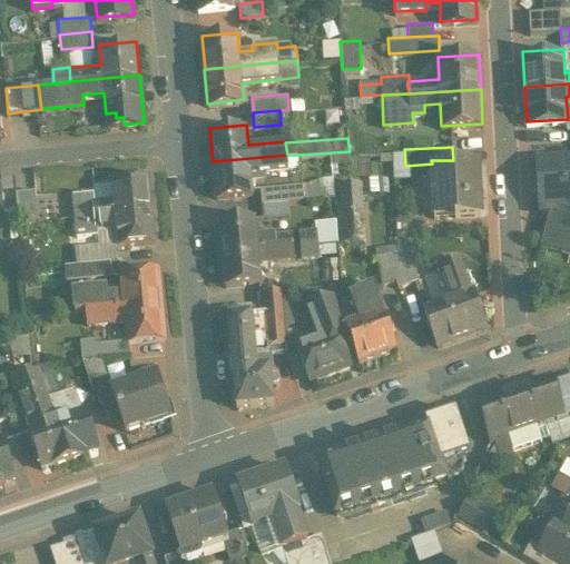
[(569,152),(536,156),(538,204),(551,203),(552,209),(543,240),(569,247),(569,152)]
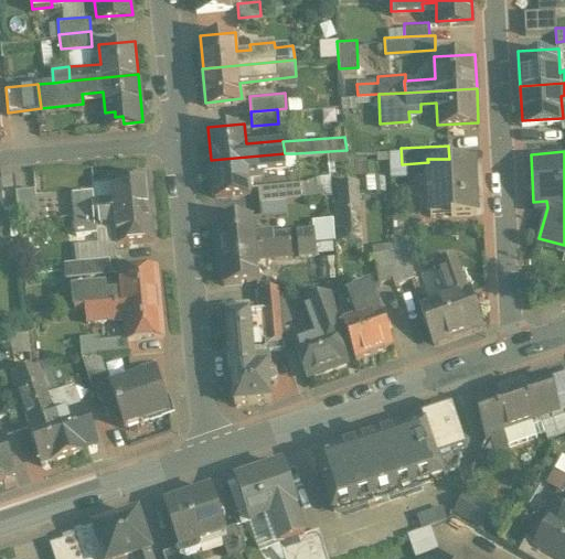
[(285,153),(211,160),(214,193),(251,190),(248,170),(285,167),(285,153)]
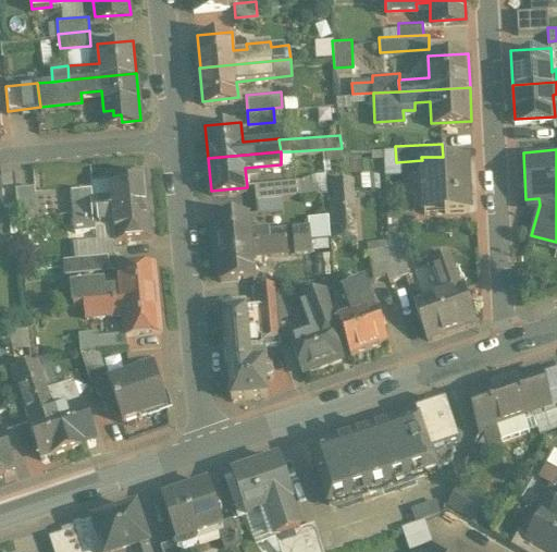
[(289,151),(281,151),(281,164),(291,163),(289,151)]
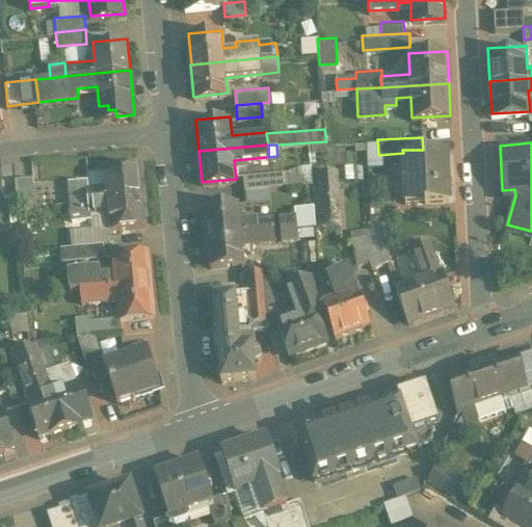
[(423,150),(402,150),(403,153),(405,201),(449,199),(446,149),(423,150)]
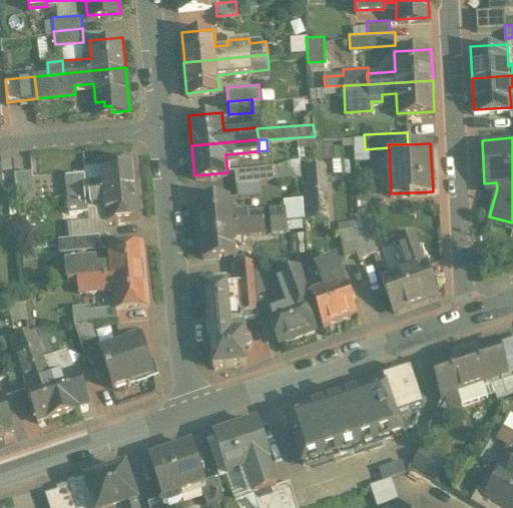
[(133,156),(101,158),(102,176),(84,178),(84,170),(65,172),(67,192),(136,186),(133,156)]
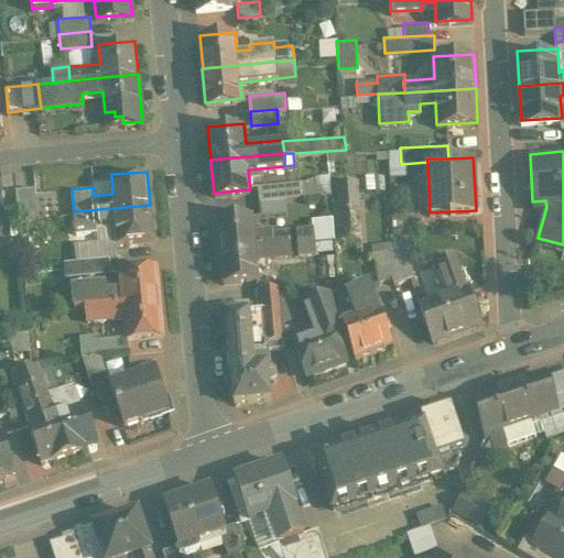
[(357,178),(336,181),(338,200),(331,200),(332,215),(334,237),(334,238),(361,236),(357,178)]
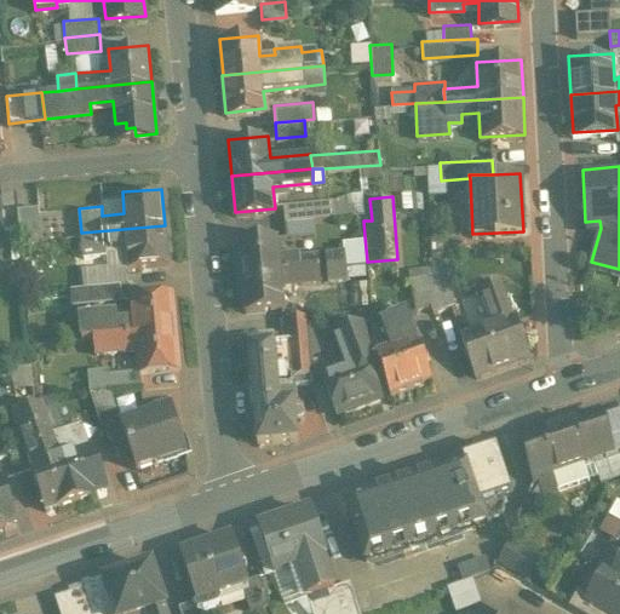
[(332,198),(282,202),(285,219),(333,214),(332,198)]
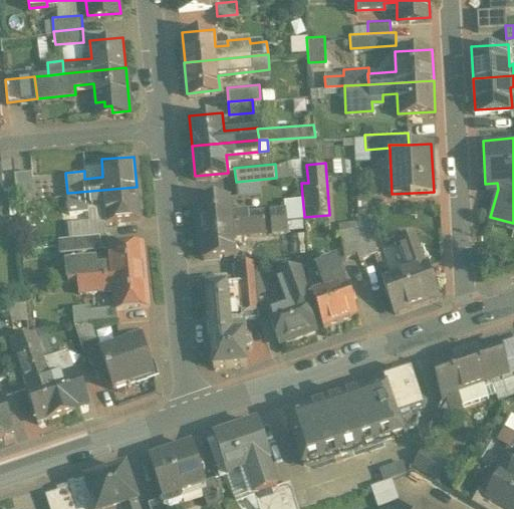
[(31,170),(13,171),(16,198),(33,196),(31,170)]
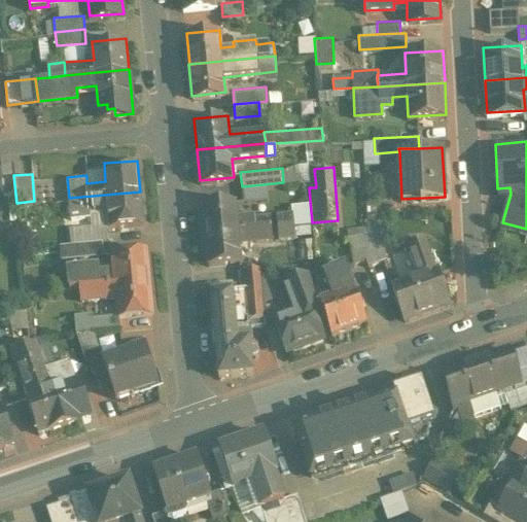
[(140,192),(69,198),(71,216),(90,214),(89,208),(107,207),(109,225),(143,222),(140,192)]
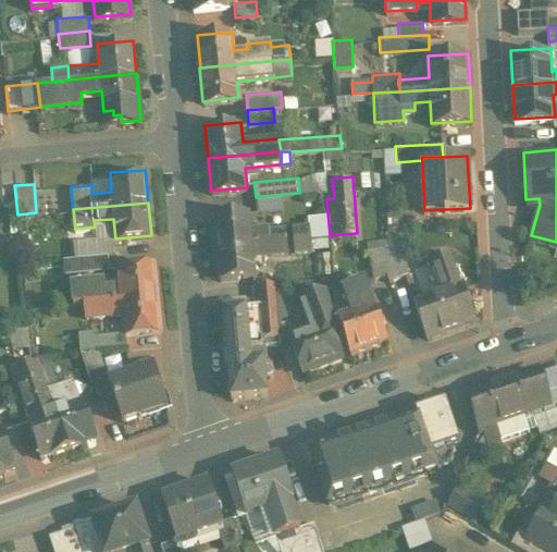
[(248,209),(213,212),(217,245),(286,238),(285,225),(250,229),(248,209)]
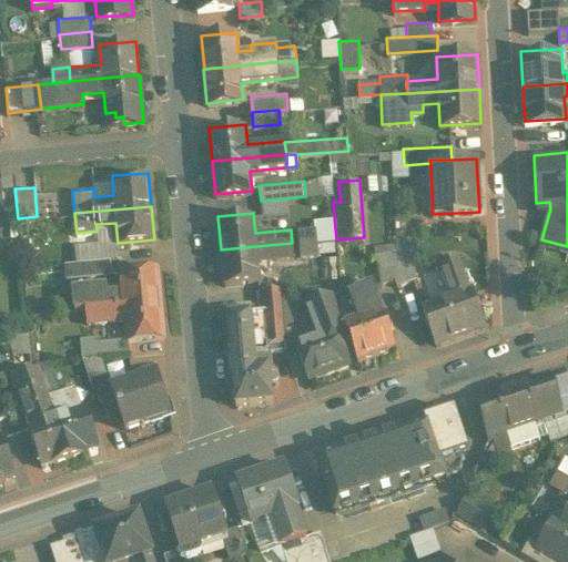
[(334,216),(314,218),(314,226),(315,226),(316,241),(336,238),(334,216)]
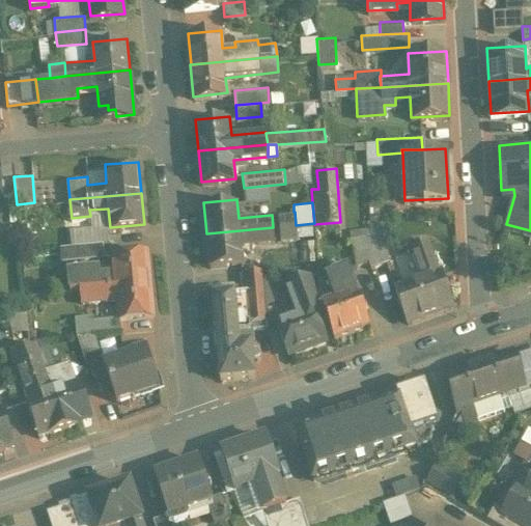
[(294,212),(278,214),(279,226),(296,225),(295,212),(294,212)]
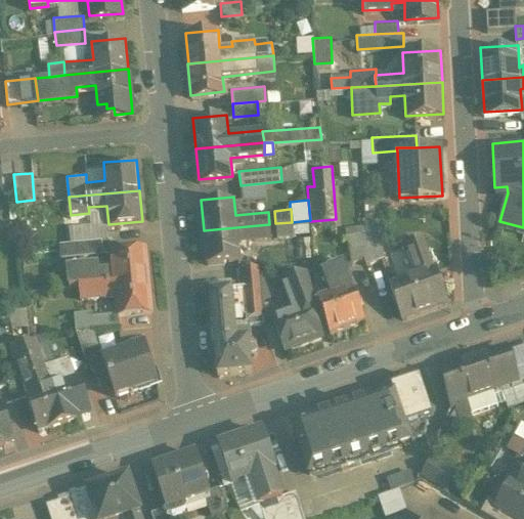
[(292,222),(275,223),(276,235),(293,233),(292,222)]
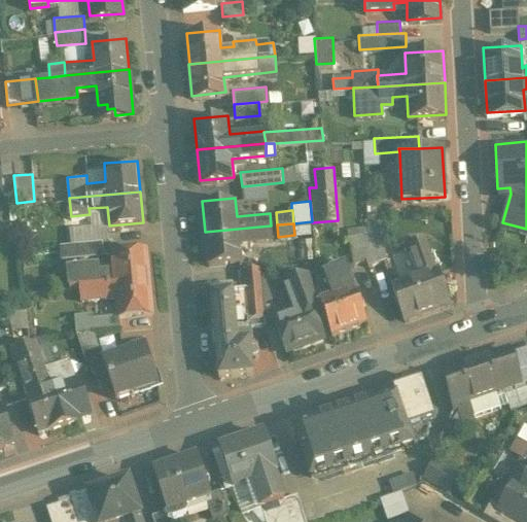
[(271,225),(205,232),(208,263),(241,259),(239,240),(272,237),(271,225)]
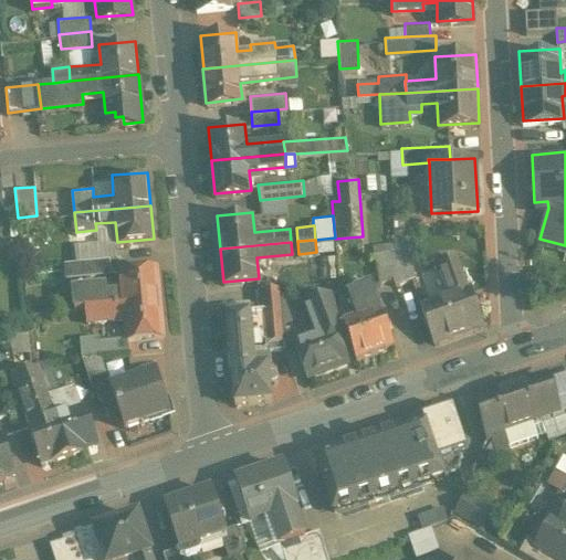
[(395,249),(374,252),(379,281),(392,276),(396,283),(395,253),(395,249)]
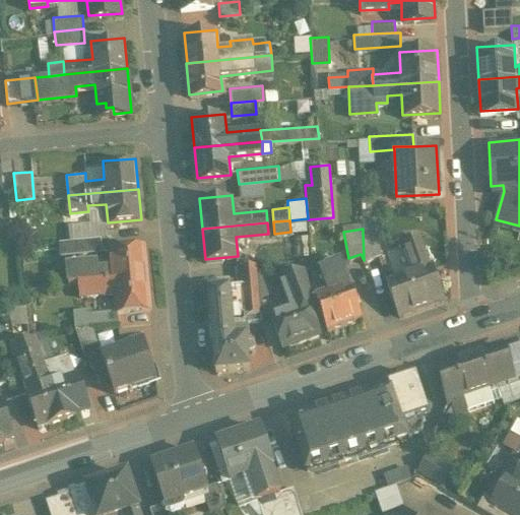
[(378,232),(363,233),(364,260),(381,254),(378,232)]
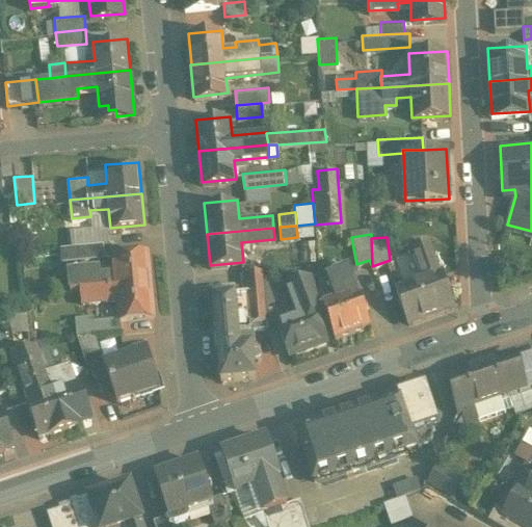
[(422,277),(396,287),(408,321),(453,305),(441,271),(428,239),(411,246),(422,277)]
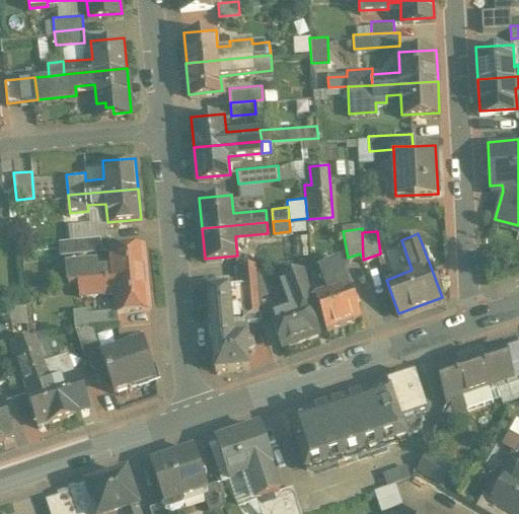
[(100,235),(76,237),(77,251),(101,249),(100,235)]
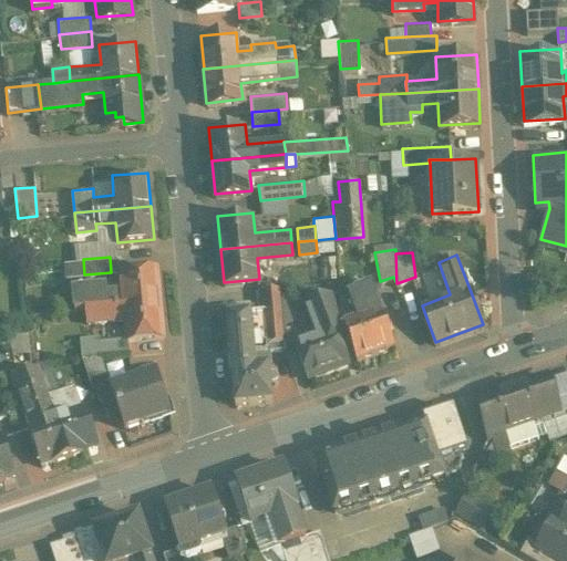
[(156,267),(121,270),(122,291),(85,294),(68,297),(69,309),(86,308),(160,300),(156,267)]
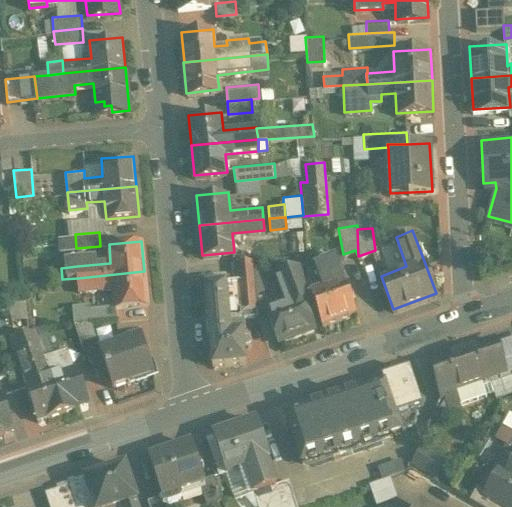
[(336,255),(306,266),(308,286),(311,295),(322,324),(356,311),(344,278),(336,255)]
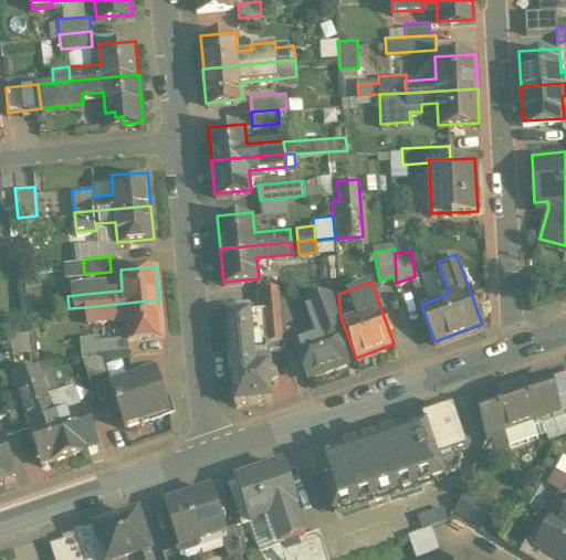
[(279,286),(255,288),(257,302),(262,302),(263,308),(266,340),(284,339),(282,320),(281,303),(279,286)]
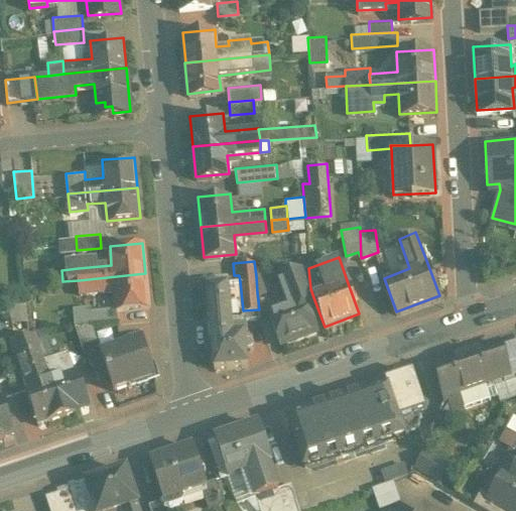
[(307,265),(276,275),(287,304),(268,310),(280,343),(315,330),(305,300),(313,297),(310,288),(308,268),(307,265)]
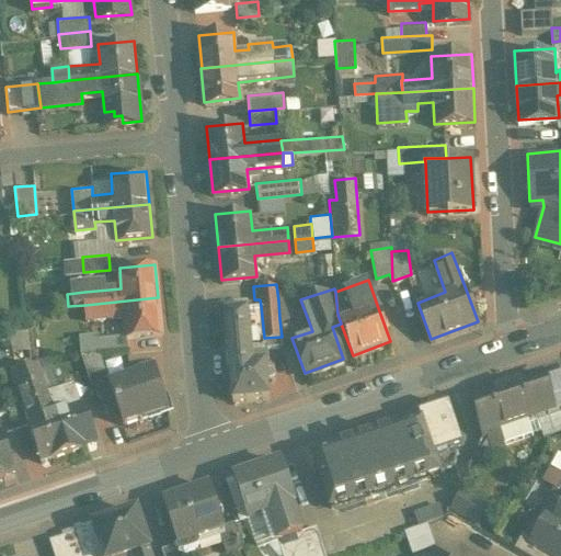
[(158,297),(86,305),(87,317),(124,314),(126,332),(126,335),(127,335),(161,331),(158,297)]
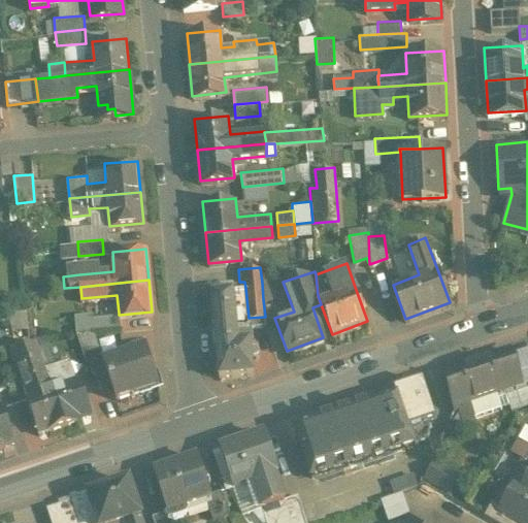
[(232,281),(213,283),(215,290),(210,291),(219,376),(253,371),(252,356),(259,355),(258,345),(251,346),(250,337),(237,339),(235,326),(249,324),(248,319),(249,318),(245,288),(233,289),(232,281)]
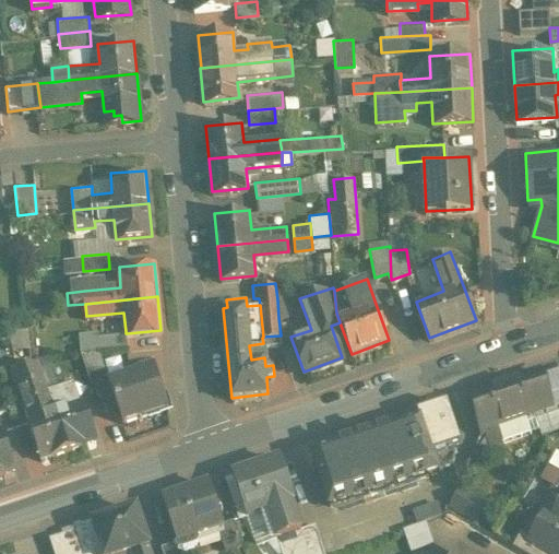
[(285,297),(277,299),(278,317),(290,313),(285,297)]
